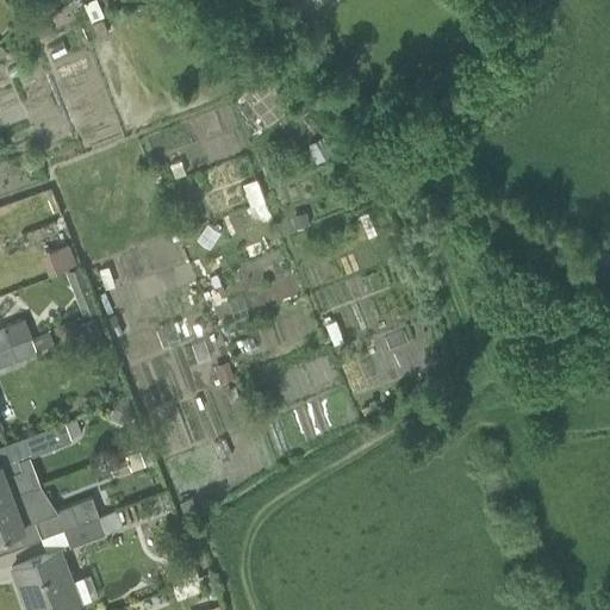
[(67,244),(50,250),(56,269),(73,263),(67,244)]
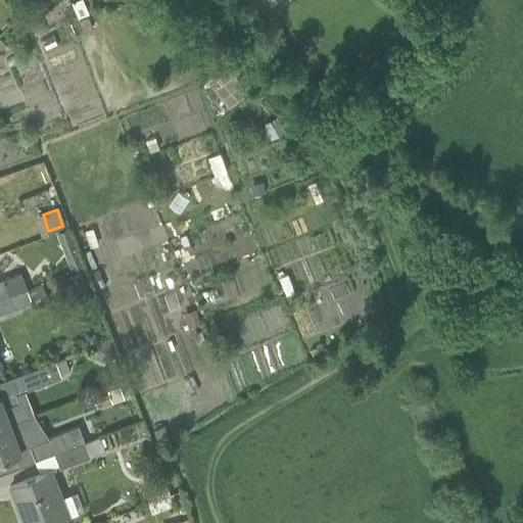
[(84,266),(68,228),(55,233),(70,271),(84,266)]
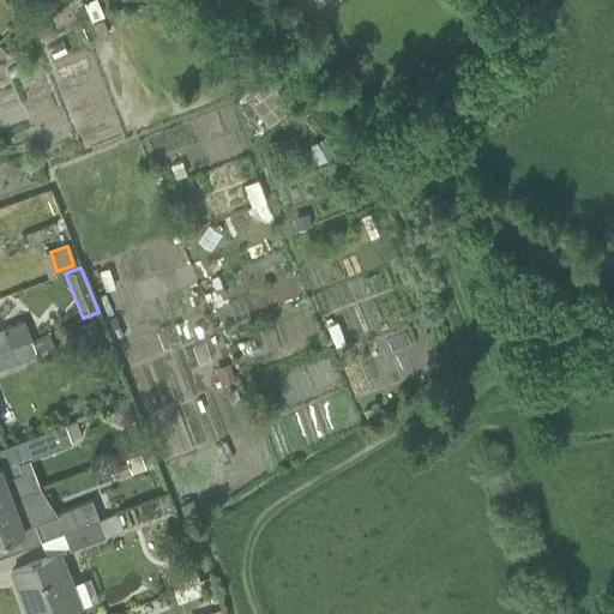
[(0,329),(0,350),(32,338),(24,320),(2,327),(0,329)]
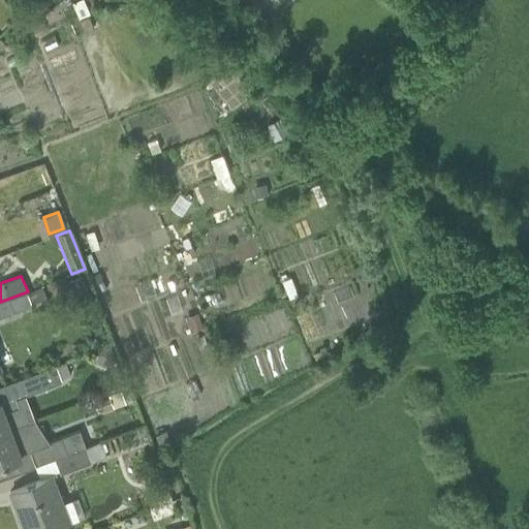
[(0,317),(32,306),(31,304),(48,298),(43,286),(28,291),(0,302),(0,317)]
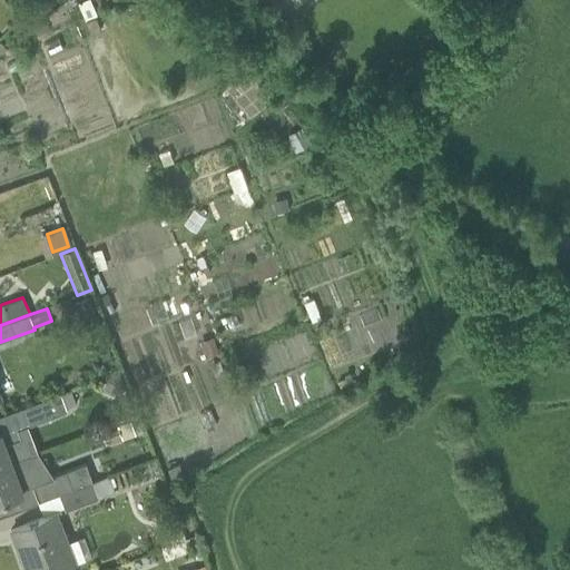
[(38,453),(28,426),(67,411),(66,408),(76,403),(70,390),(39,402),(25,408),(3,415),(9,429),(0,432),(0,465),(10,462),(29,454),(30,457),(38,453)]
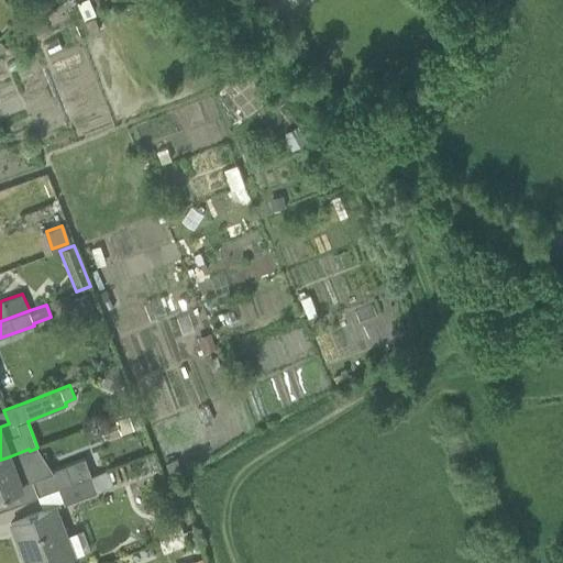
[(72,483),(91,476),(84,457),(64,465),(52,470),(37,448),(30,451),(29,449),(10,456),(0,460),(0,494),(25,484),(28,488),(22,490),(21,492),(20,493),(20,494),(20,495),(20,496),(20,497),(21,498),(21,499),(22,500),(23,500),(25,500),(58,488),(72,483)]
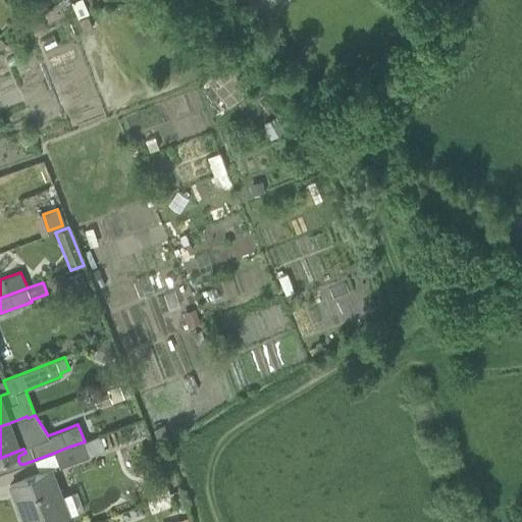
[(85,441),(54,453),(59,468),(90,457),(85,441)]
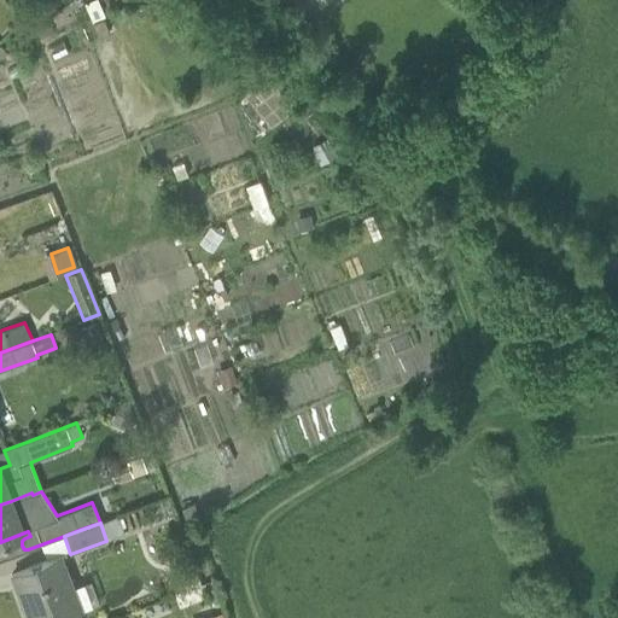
[(60,557),(34,566),(11,575),(27,617),(60,617),(81,611),(60,557)]
